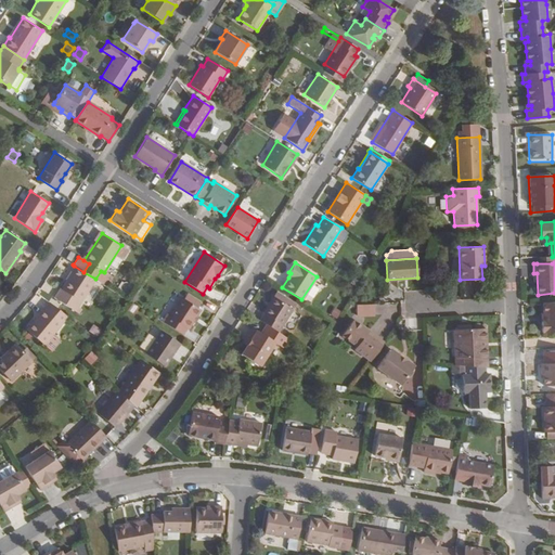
[(54,298),(78,313),(80,309),(77,307),(95,279),(84,272),(74,266),(68,274),(69,275),(61,288),(60,288),(54,298)]
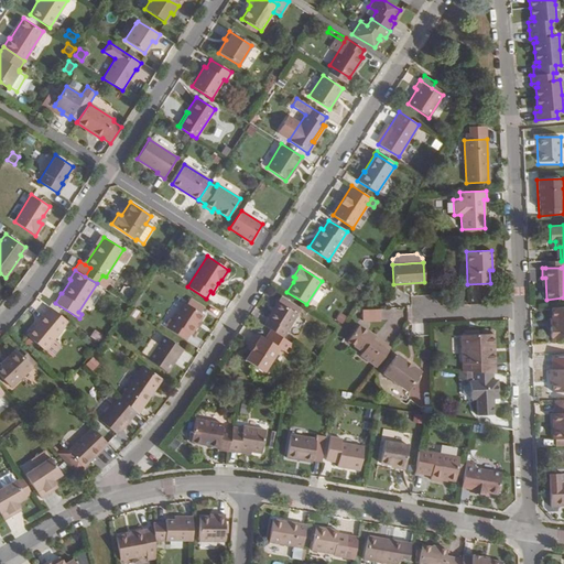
[(288,307),(290,303),(281,297),(279,302),(288,307)]
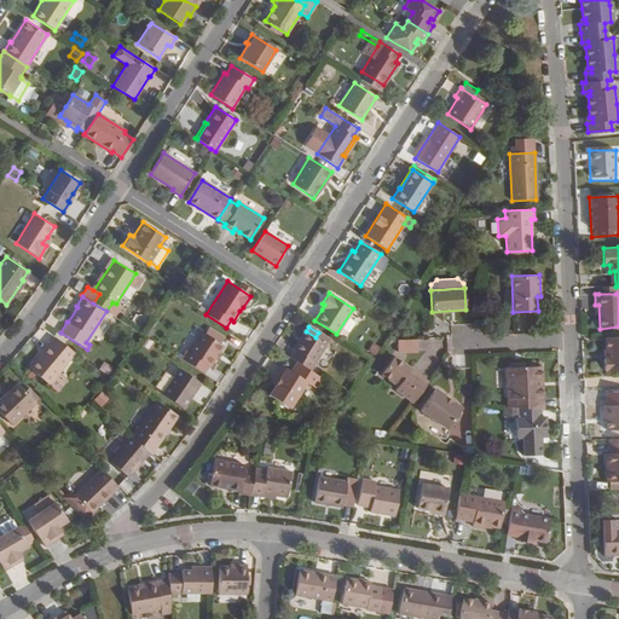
[(180,359),(203,374),(208,366),(209,368),(224,346),(220,343),(214,340),(219,334),(208,328),(204,333),(201,330),(187,351),(186,350),(180,359)]
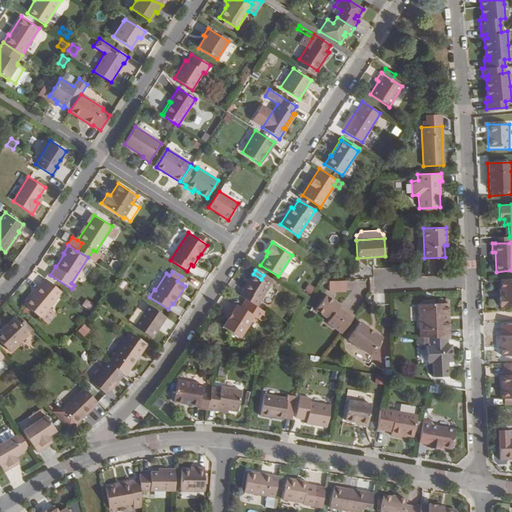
[(245,299),(256,307),(272,281),(263,275),(261,279),(253,274),(251,273),(242,288),(243,289),(239,295),(245,299)]
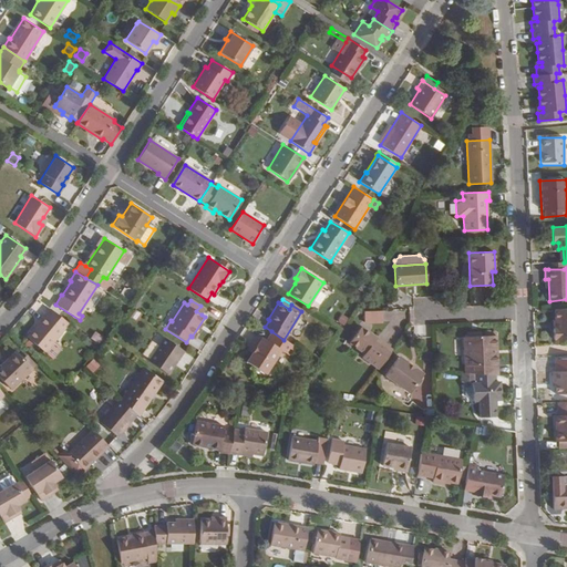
[(553,340),(566,339),(566,308),(555,309),(555,319),(555,328),(553,328),(553,340)]
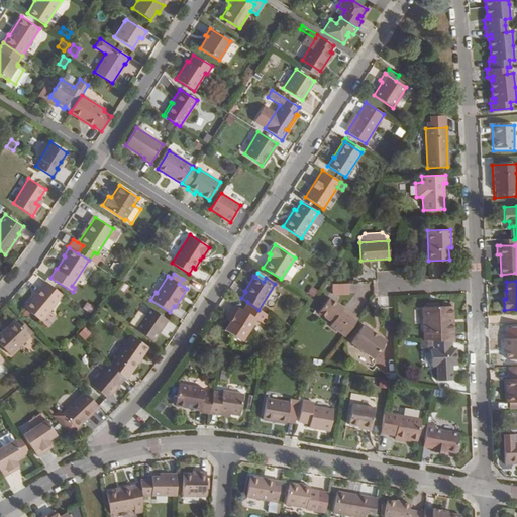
[(23,307),(40,321),(63,295),(44,282),(23,307)]
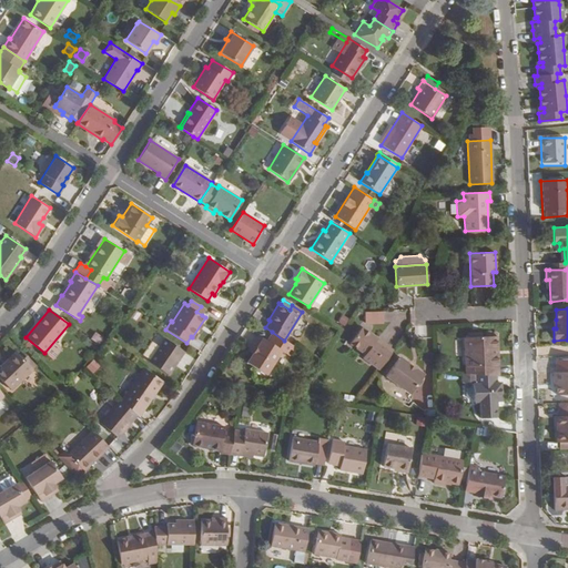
[(384,311),(366,312),(366,324),(384,323),(384,311)]
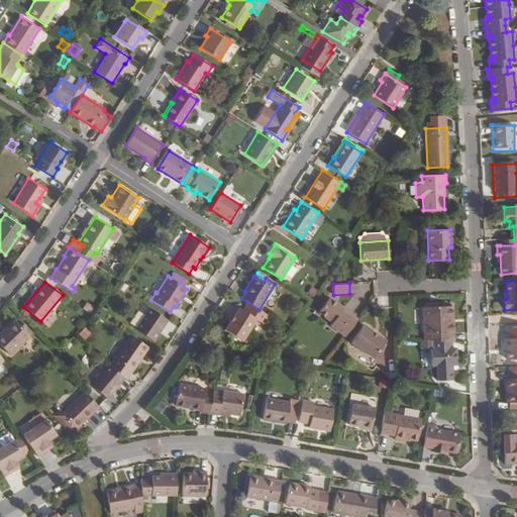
[(317,290),(311,287),(307,293),(313,297),(317,290)]
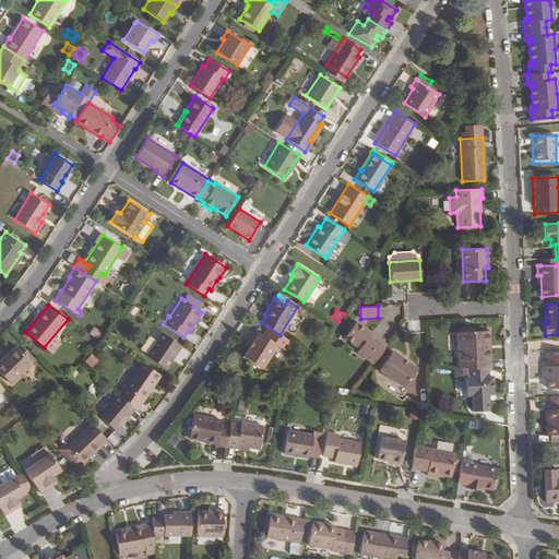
[(355,321),(344,337),(358,348),(356,352),(372,364),(384,347),(369,336),(371,333),(355,321)]
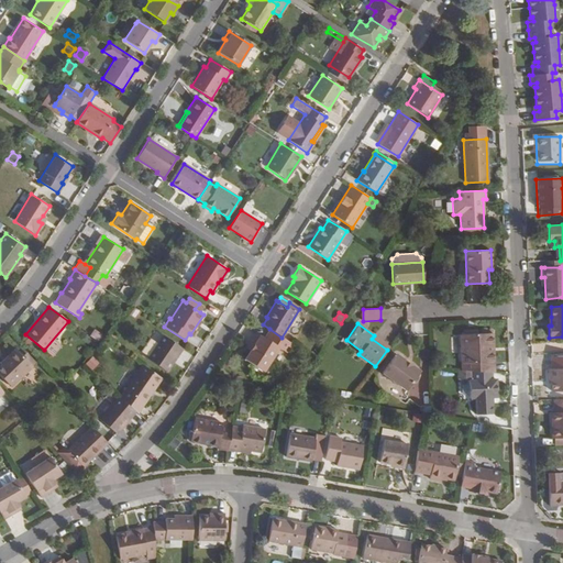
[(244,359),(263,372),(278,348),(286,353),(291,343),(282,338),(269,329),(264,338),(256,332),(247,348),(250,350),(244,359)]
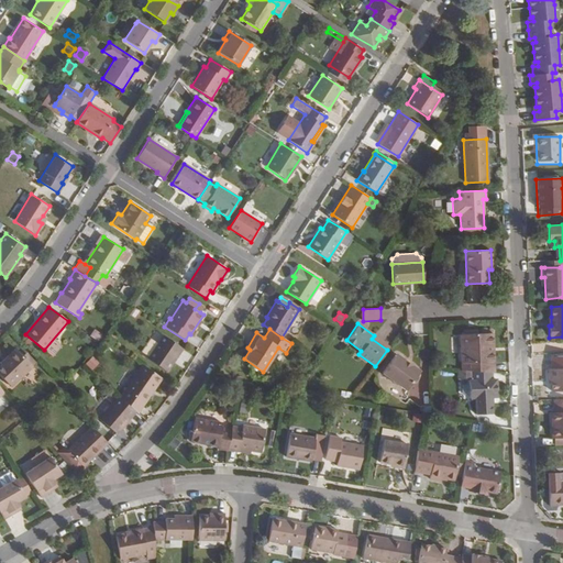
[(492,373),(494,373),(492,332),(477,333),(463,334),(460,334),(462,371),(471,371),(492,373)]
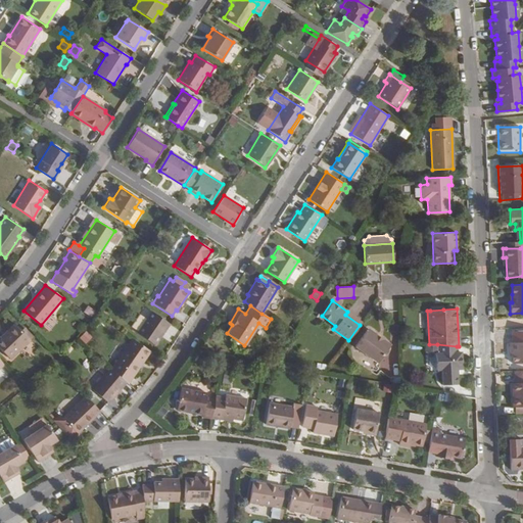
[(154,345),(170,324),(151,312),(136,333),(154,345)]
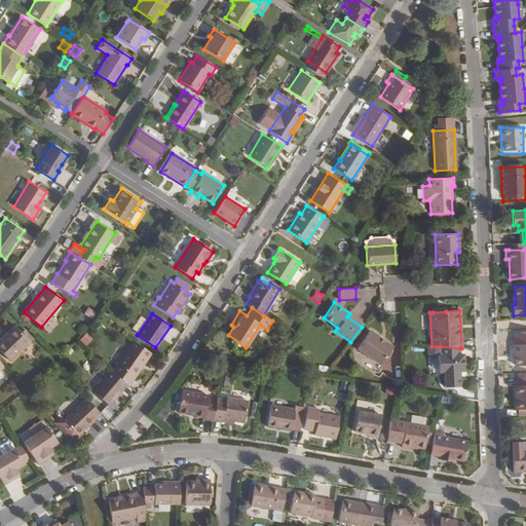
[(347,316),(362,327),(364,324),(349,313),(347,316)]
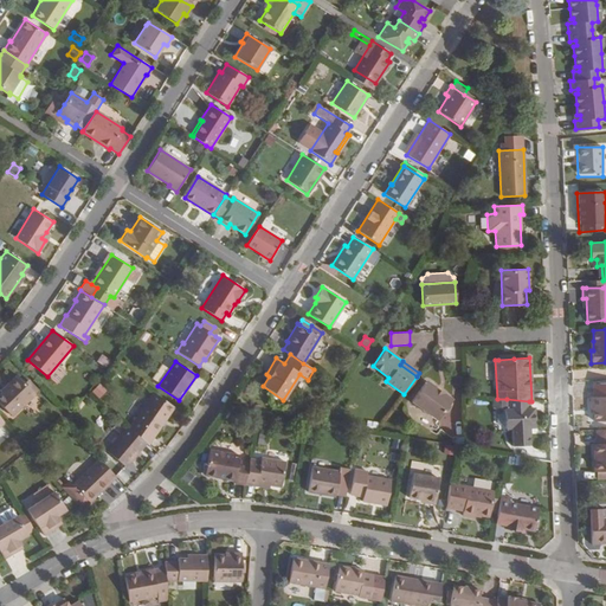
[(0,393),(0,404),(11,417),(34,393),(17,374),(4,387),(5,388),(1,393),(0,393)]
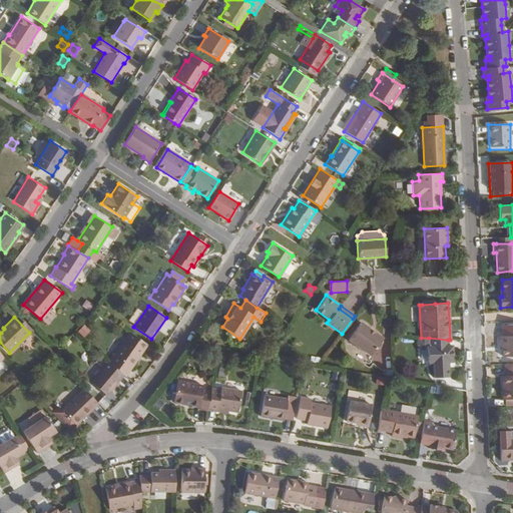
[(382,338),(360,322),(347,340),(370,356),(382,338)]
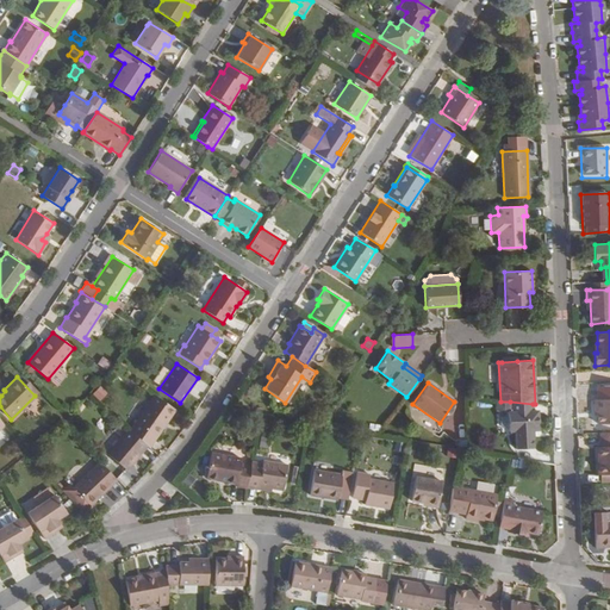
[(93,394),(101,400),(109,392),(100,385),(93,394)]
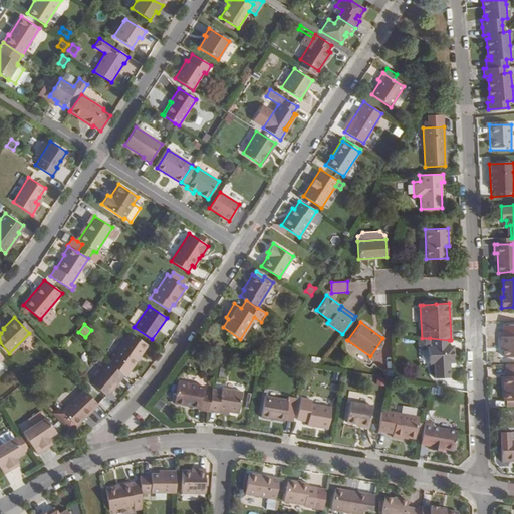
[(123,375),(125,377),(147,345),(130,333),(108,363),(123,375)]
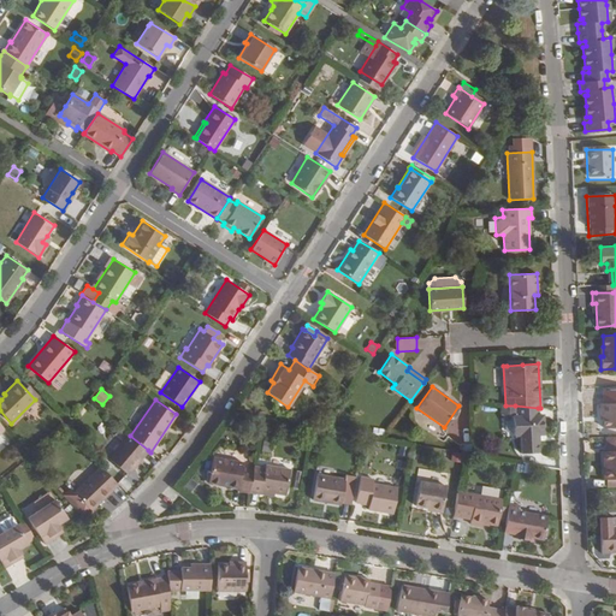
[(615,427),(615,402),(599,403),(599,414),(603,414),(603,428),(615,427)]
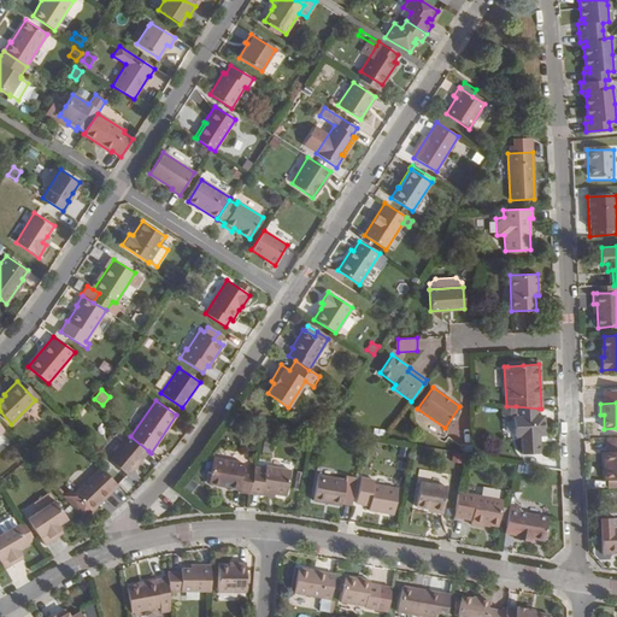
[(545,435),(544,415),(539,416),(539,409),(516,406),(516,416),(513,416),(513,436),(519,436),(521,454),(539,453),(538,436),(545,435)]
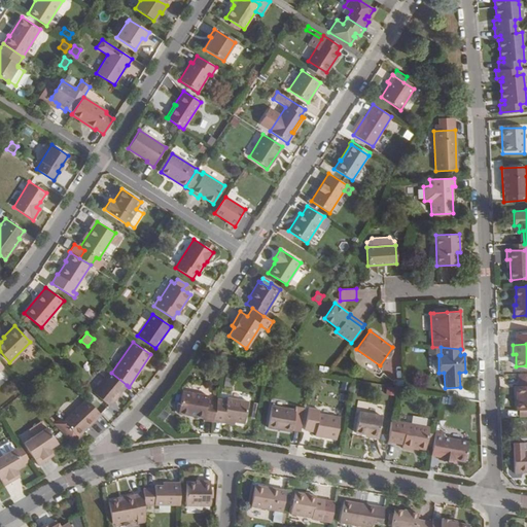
[(92,392),(109,407),(127,385),(111,373),(109,371),(92,392)]
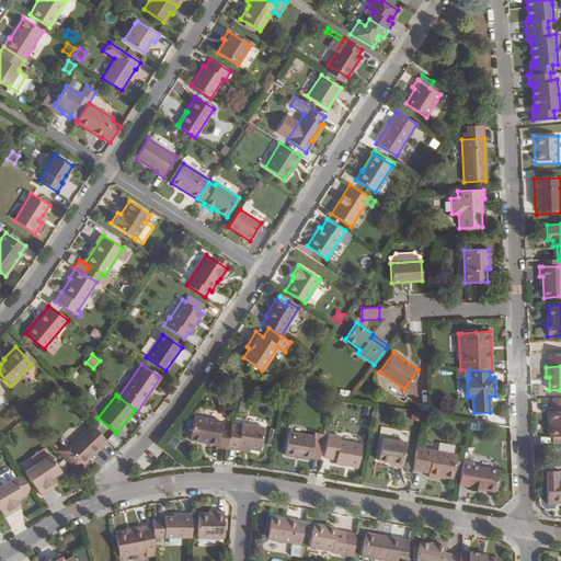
[(560,436),(560,400),(551,401),(552,410),(549,410),(550,436),(551,436),(560,436)]
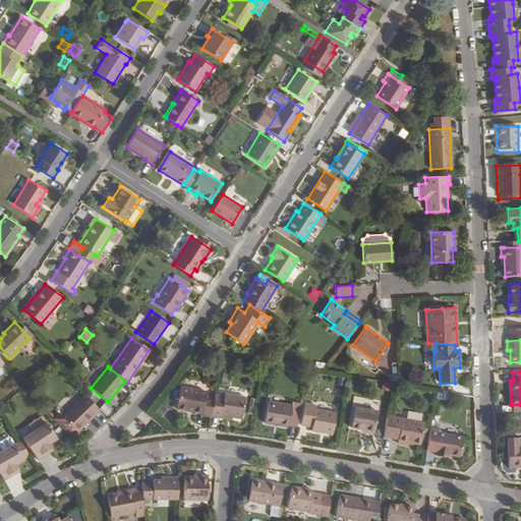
[(179,387),(175,409),(200,413),(200,415),(211,416),(214,398),(205,396),(206,392),(179,387)]
